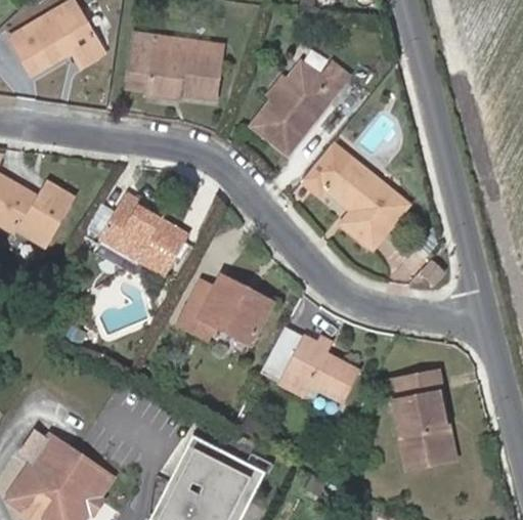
[(80,58),(102,46),(76,0),(69,0),(11,34),(33,74),(74,49),(80,58)]
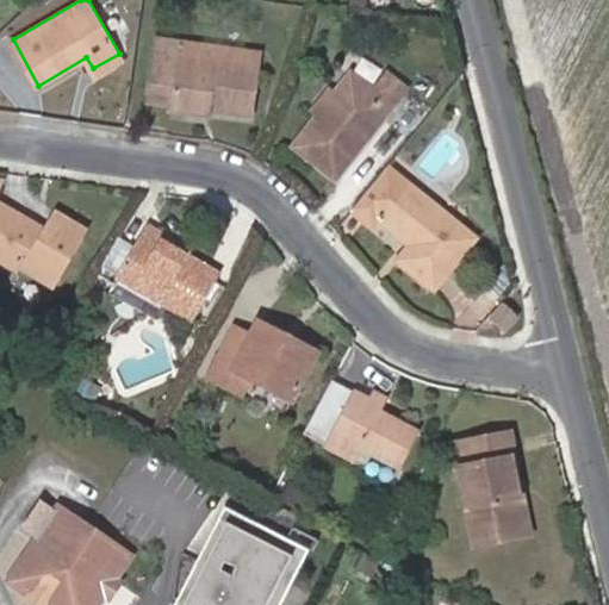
[(173,101),(210,106),(252,112),(259,66),(180,52),(181,39),(160,36),(153,87),(174,89),(173,101)]
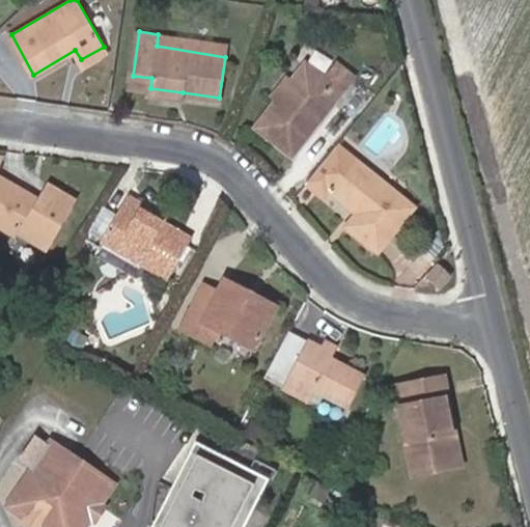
[(104,47),(81,59),(84,65),(107,52),(104,47)]
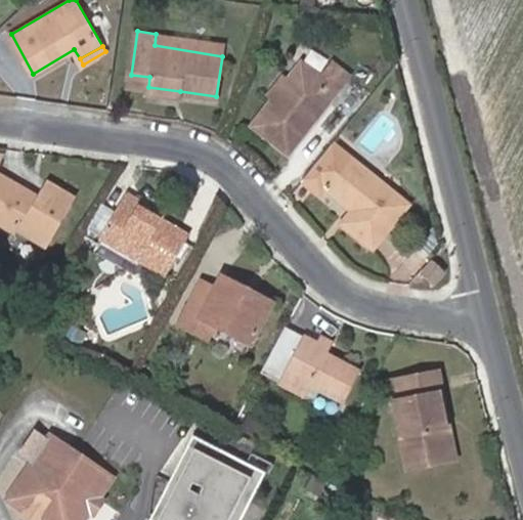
[(288,78),(273,96),(254,123),(290,152),(339,87),(322,75),(302,59),(288,78)]
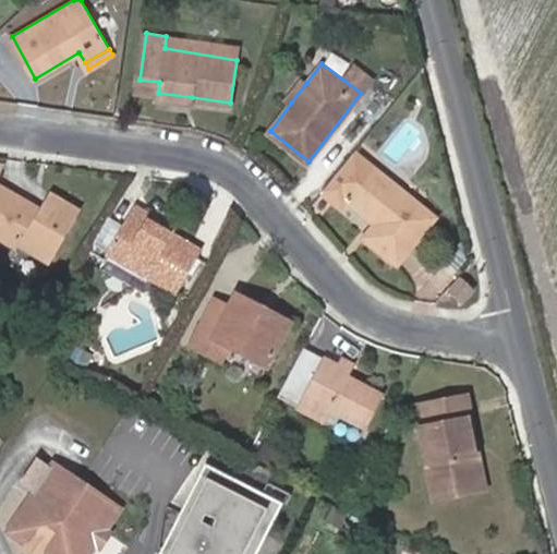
[(343,80),(361,93),(367,84),(350,71),(343,80)]
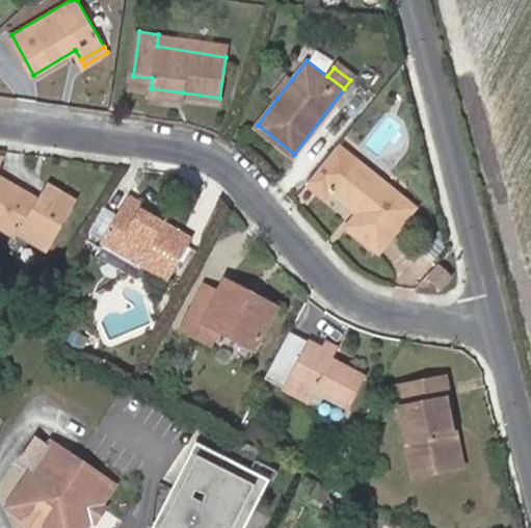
[(152,78),(133,76),(132,86),(151,88),(152,78)]
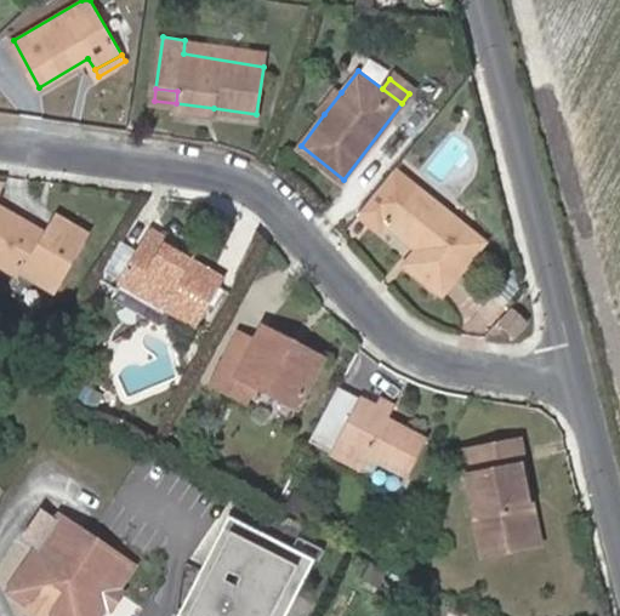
[(324,114),(341,92),(336,89),(320,109),(324,114)]
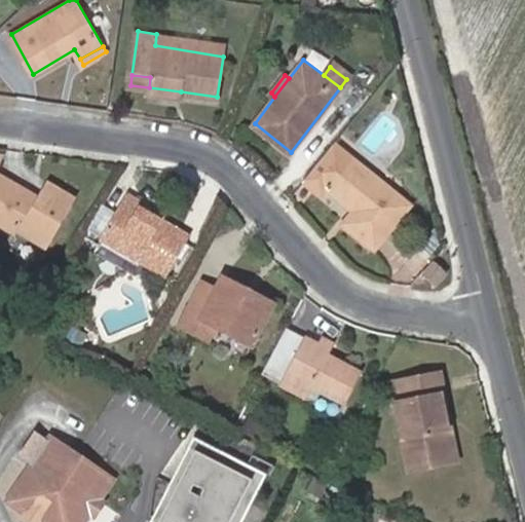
[(181,91),(149,87),(148,95),(180,100),(181,91)]
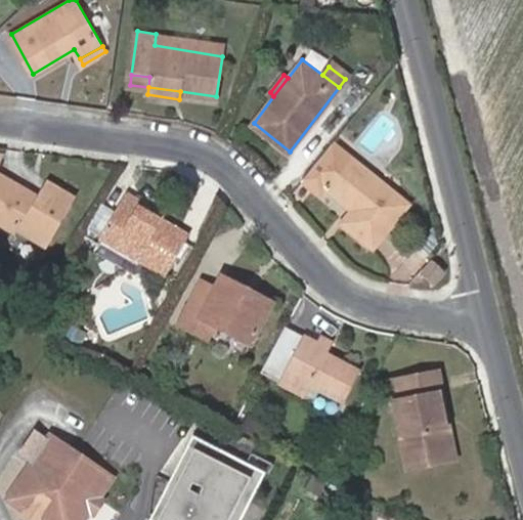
[(355,205),(352,209),(342,222),(373,248),(408,202),(350,153),(323,184),(345,203),(348,199),(355,205)]
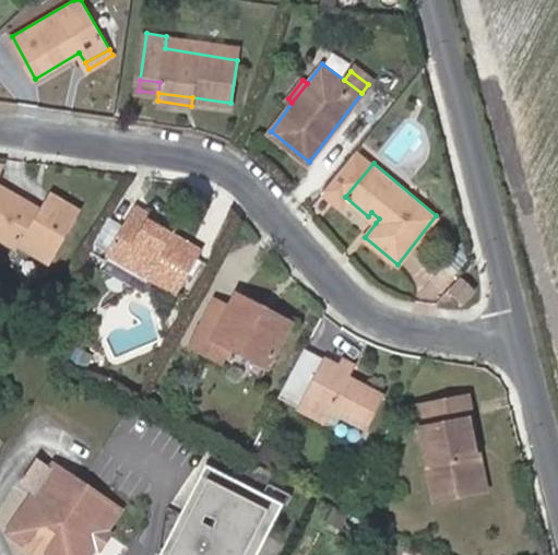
[(44,209),(0,182),(0,236),(16,247),(20,243),(49,260),(79,209),(52,192),(44,209)]
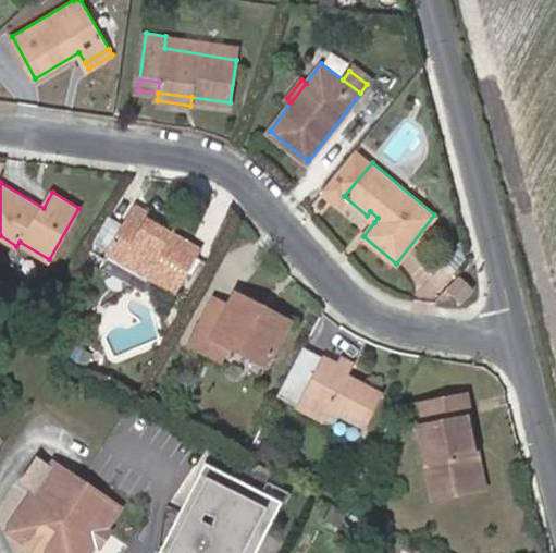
[(108,249),(144,271),(177,290),(201,248),(174,232),(156,221),(159,217),(136,204),(108,249)]
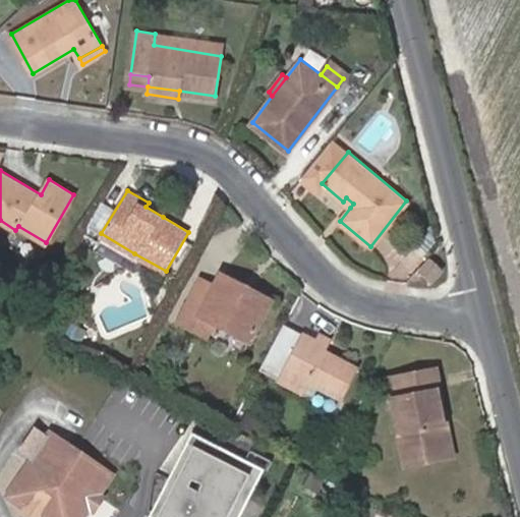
[(346,197),(343,202),(350,208),(353,204),(346,197)]
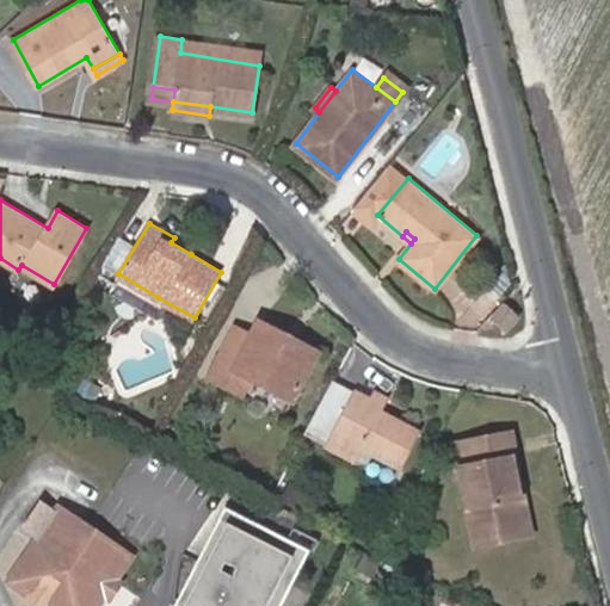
[(171,242),(191,254),(193,249),(174,237),(171,242)]
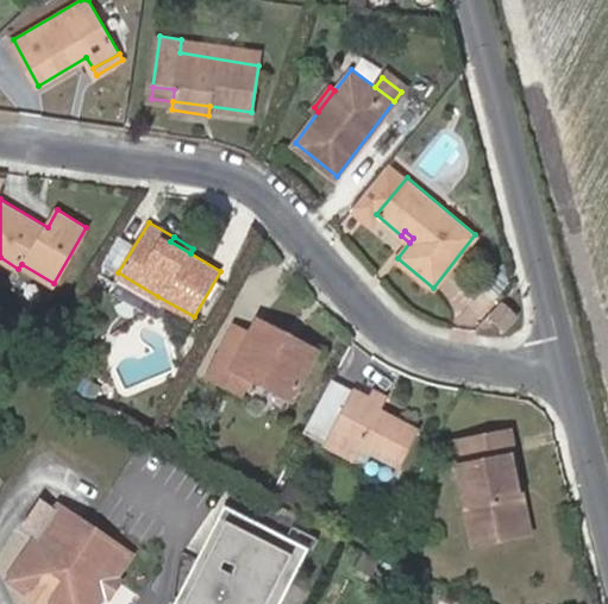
[(157,296),(118,272),(111,289),(148,313),(157,296)]
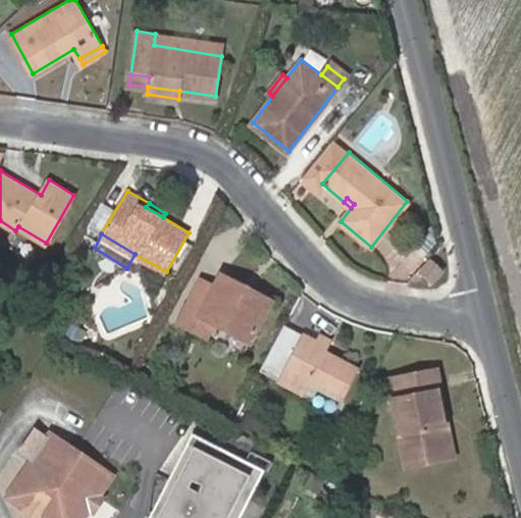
[(433,278),(445,266),(432,256),(422,268),(433,278)]
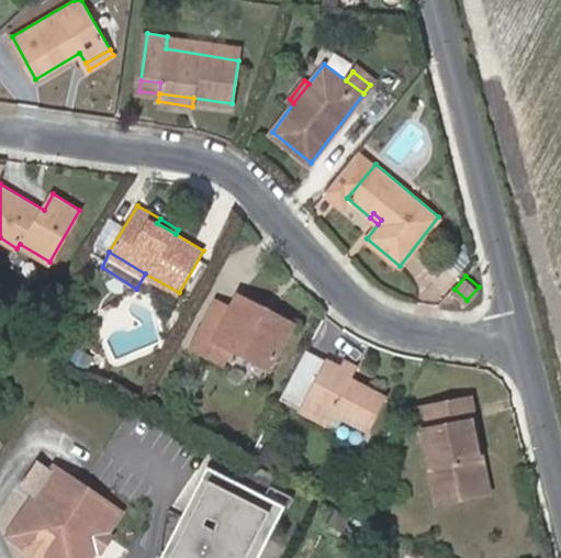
[(217,339),(232,347),(270,367),(293,323),(238,294),(232,307),(216,299),(192,345),(210,356),(217,339)]
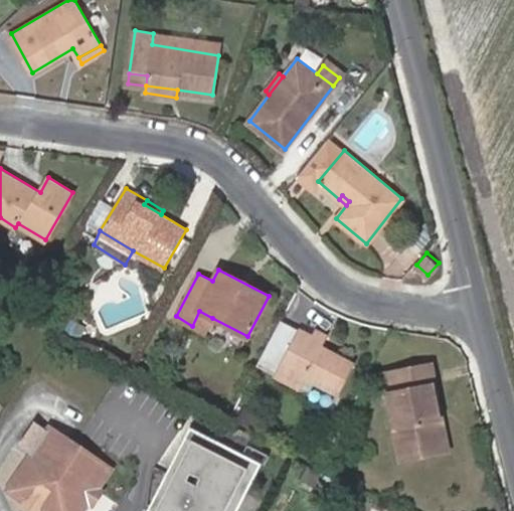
[(199,311),(192,326),(204,332),(212,318),(199,311)]
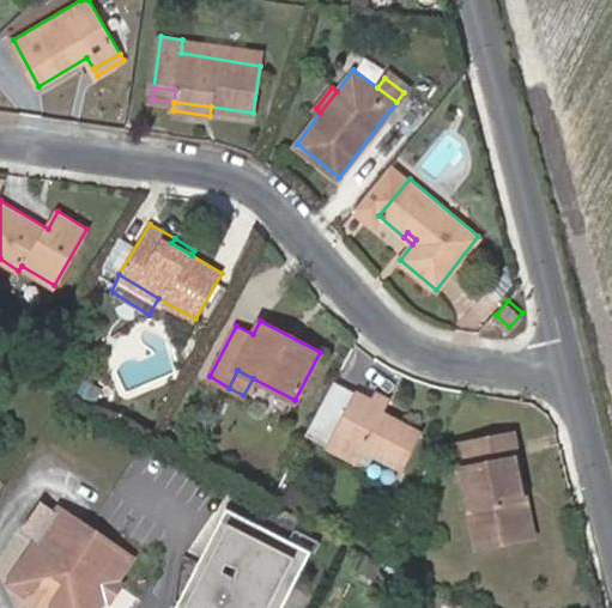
[(321,406),(340,417),(355,390),(334,380),(321,406)]
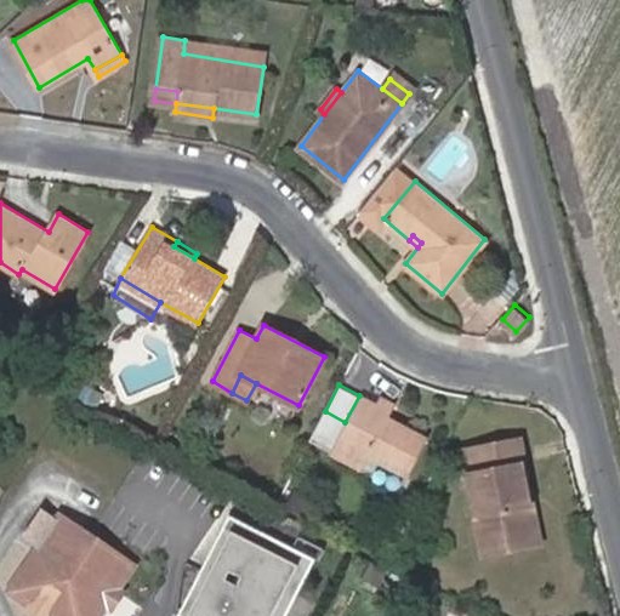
[(345,422),(325,411),(311,439),(362,467),(369,454),(408,474),(427,438),(390,417),(397,404),(381,394),(376,404),(359,395),(345,422)]
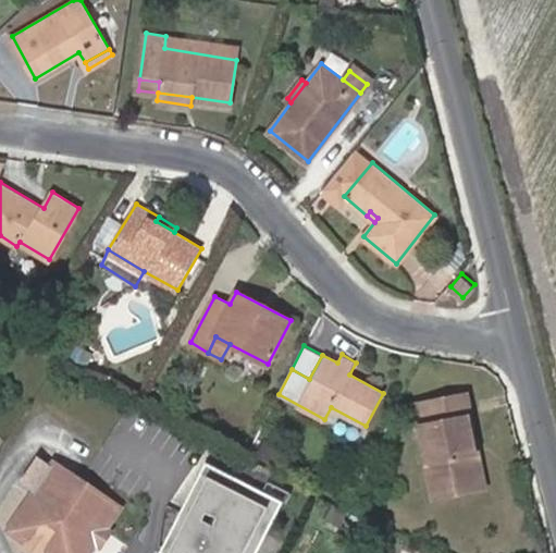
[(477,476),(476,474),(465,415),(471,414),(467,392),(416,403),(432,495),(459,491),(457,479),(477,476)]
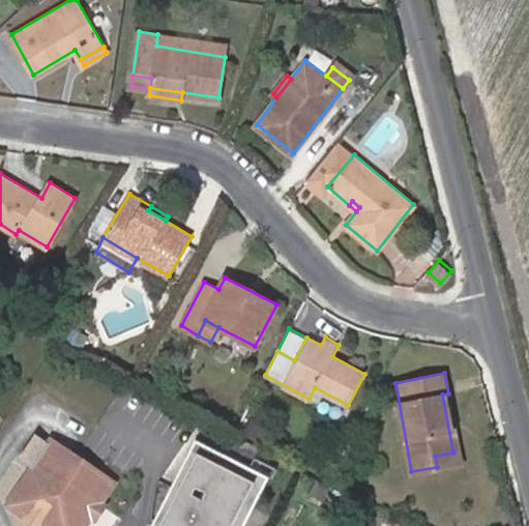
[(442,395),(452,450),(459,449),(448,393),(442,395)]
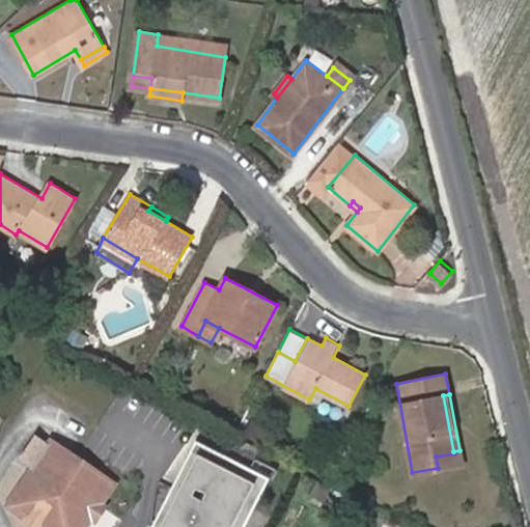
[(243,526),(270,477),(197,438),(174,481),(151,523),(159,526),(243,526)]
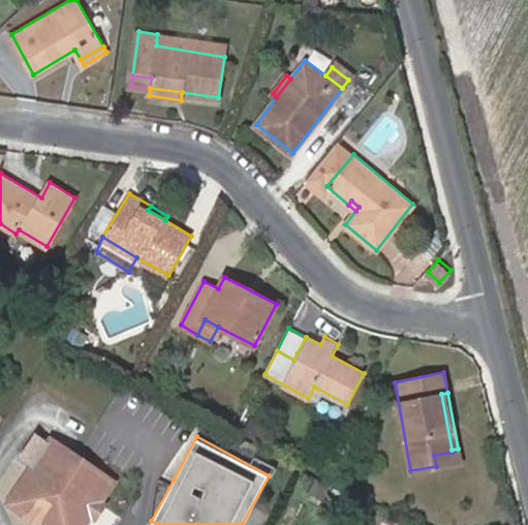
[(53,485),(73,453),(50,437),(29,469),(53,485)]
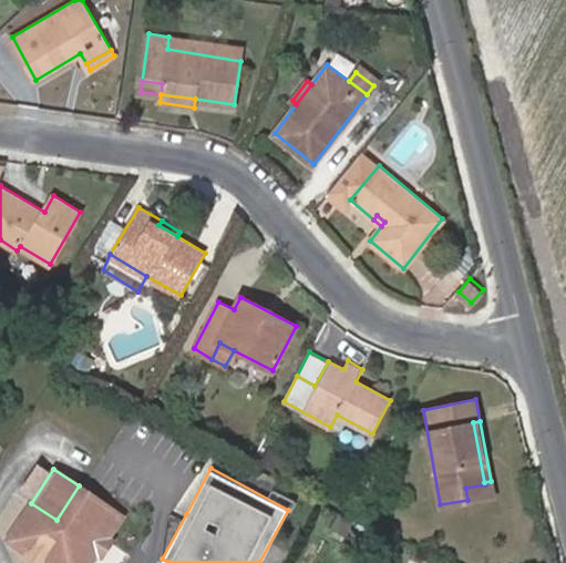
[(491,481),(484,482),(485,484),(465,488),(467,500),(492,494),(491,481)]
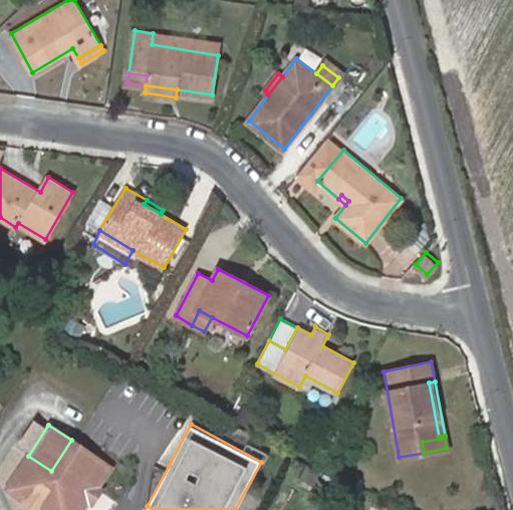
[(42,502),(39,507),(42,509),(79,509),(87,498),(92,501),(100,487),(97,484),(108,464),(71,440),(51,471),(28,456),(26,458),(8,487),(27,499),(30,495),(42,502)]
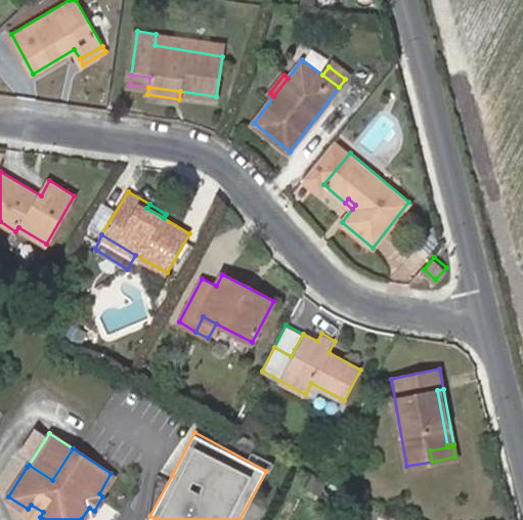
[(31,505),(28,509),(25,514),(35,519),(37,519),(40,517),(43,512),(31,505)]
